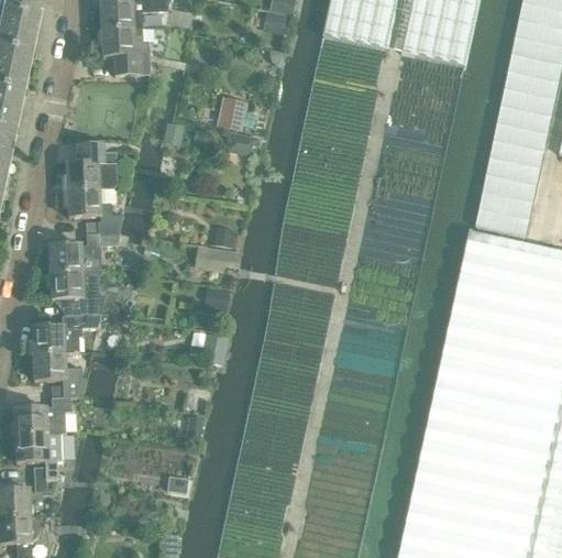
[(135,0),(98,1),(99,29),(140,26),(139,11),(144,11),(165,10),(166,0),(135,0)]
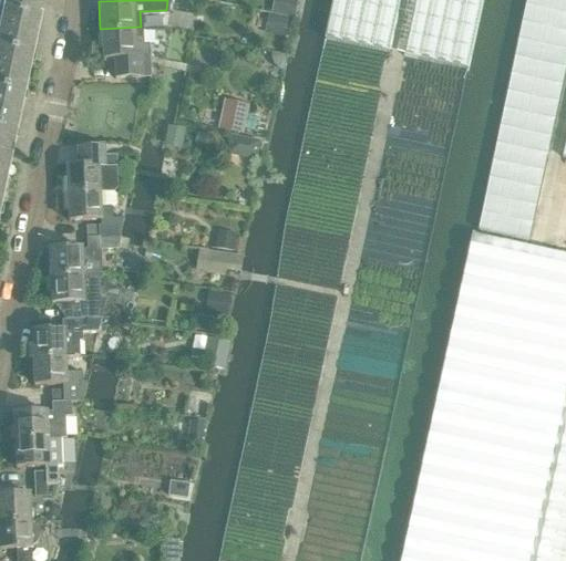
[(270,0),(269,9),(294,13),(297,0),(270,0)]
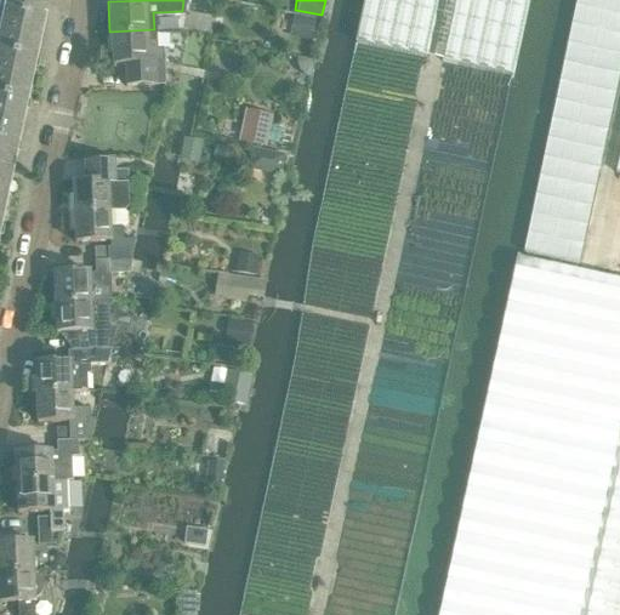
[(360,0),(353,36),(357,38),(511,70),(525,0),(360,0)]
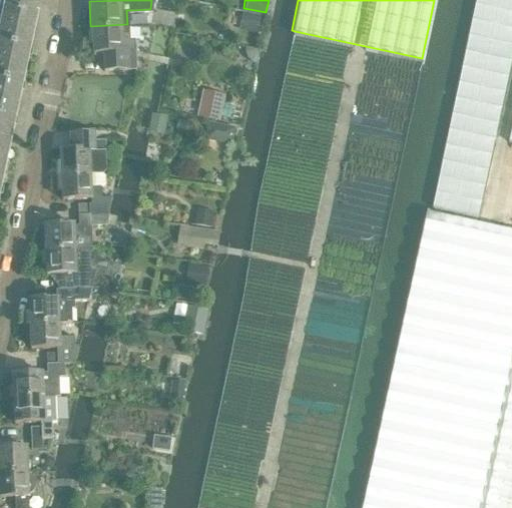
[(0,37),(29,44),(36,9),(3,3),(0,18),(0,37)]
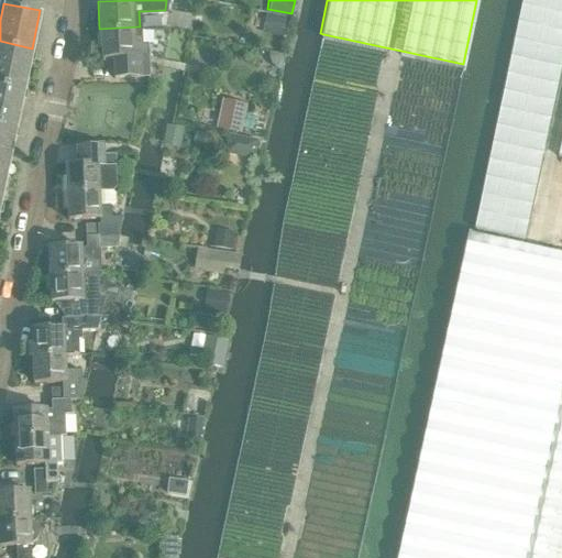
[(261,30),(281,34),(285,15),(265,11),(261,30)]
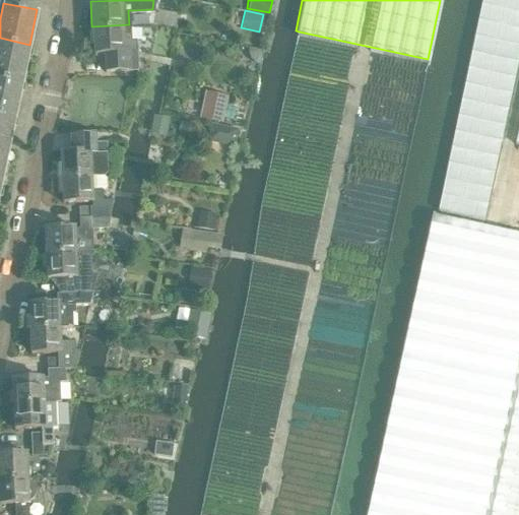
[(129,24),(91,26),(92,51),(103,50),(104,68),(135,67),(135,49),(134,37),(129,38),(129,24)]
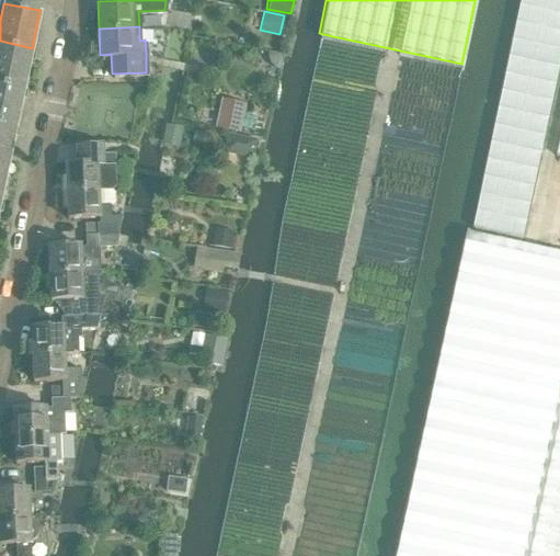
[(0,80),(24,87),(24,86),(30,58),(32,48),(0,41),(0,80)]
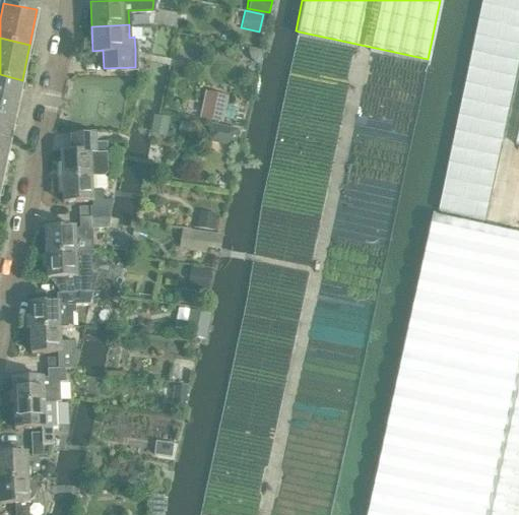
[(252,45),(251,49),(256,57),(260,57),(262,47),(252,45)]
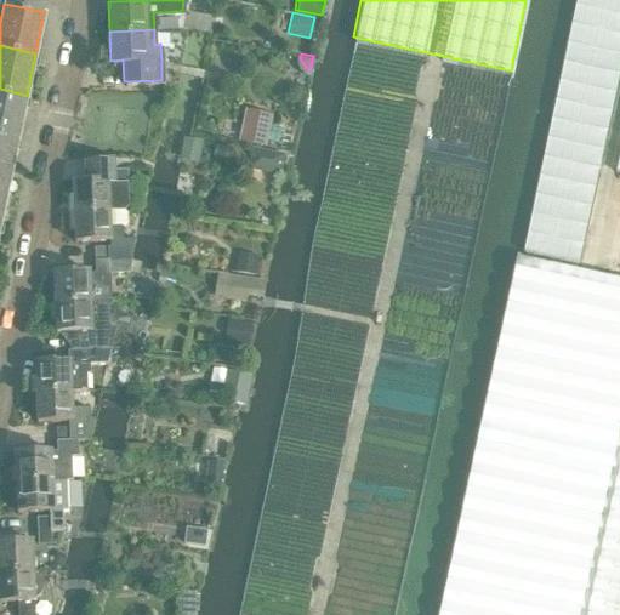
[(0,134),(17,137),(27,96),(0,89),(0,134)]
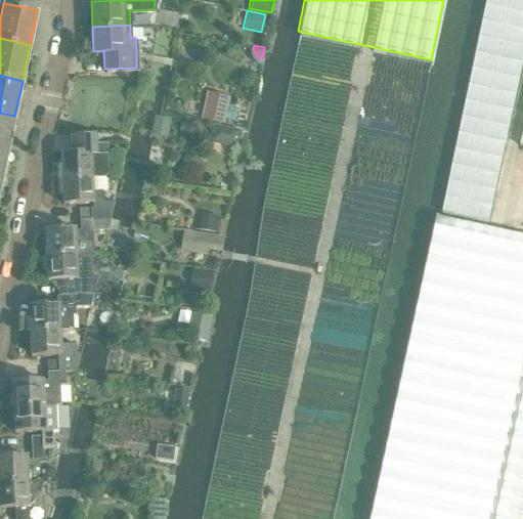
[(206,88),(200,116),(223,121),(225,114),(229,93),(206,88)]
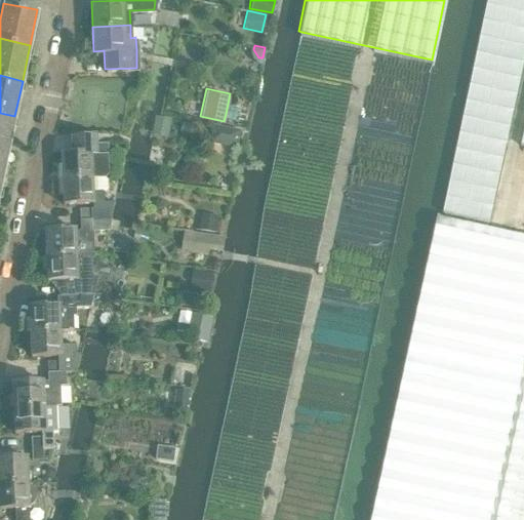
[(151,133),(163,135),(167,115),(155,112),(151,133)]
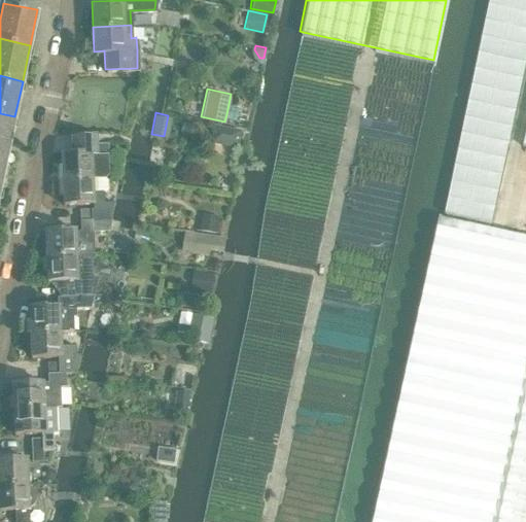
[(0,150),(7,152),(7,151),(14,116),(0,113),(0,150)]
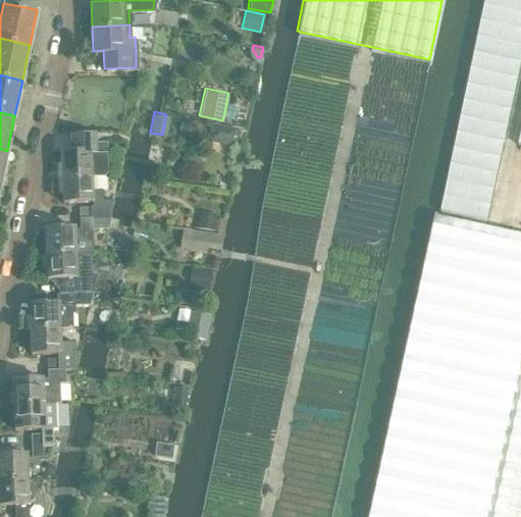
[(213,121),(210,139),(235,144),(239,126),(213,121)]
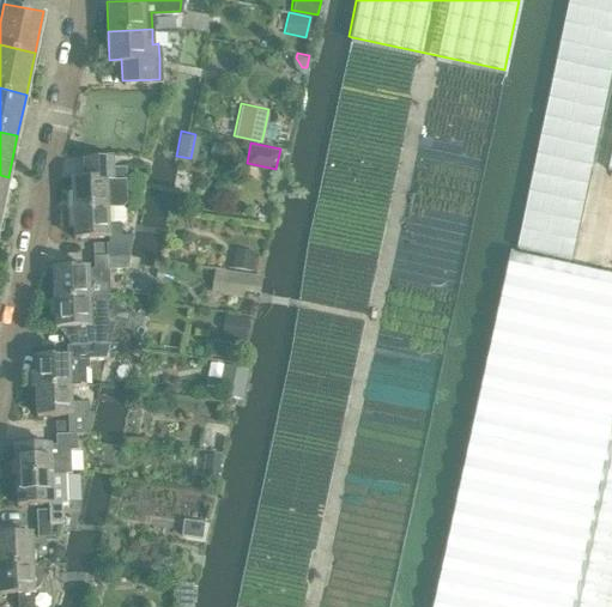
[(71,205),(105,204),(120,204),(125,199),(122,163),(111,163),(111,155),(80,156),(82,176),(70,176),(71,205)]
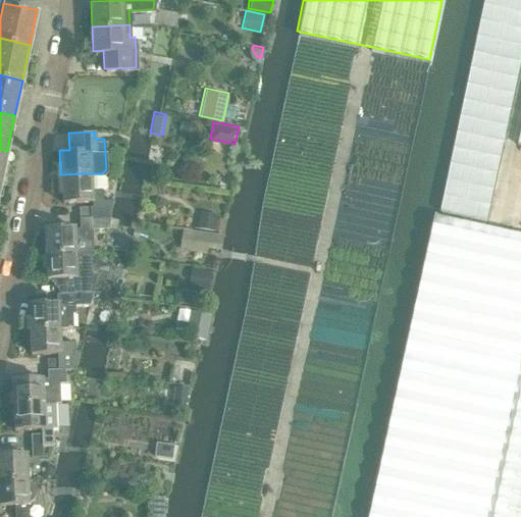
[(76,205),(77,217),(90,216),(108,215),(111,197),(101,198),(101,187),(91,187),(90,173),(60,174),(61,201),(91,199),(91,204),(76,205)]
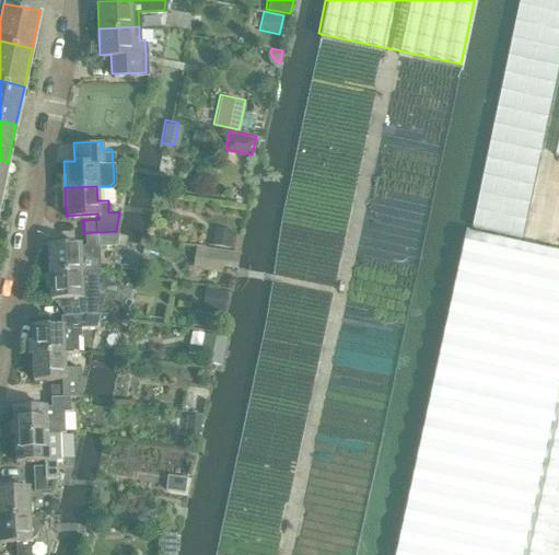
[(212,229),(211,241),(228,243),(230,232),(212,229)]
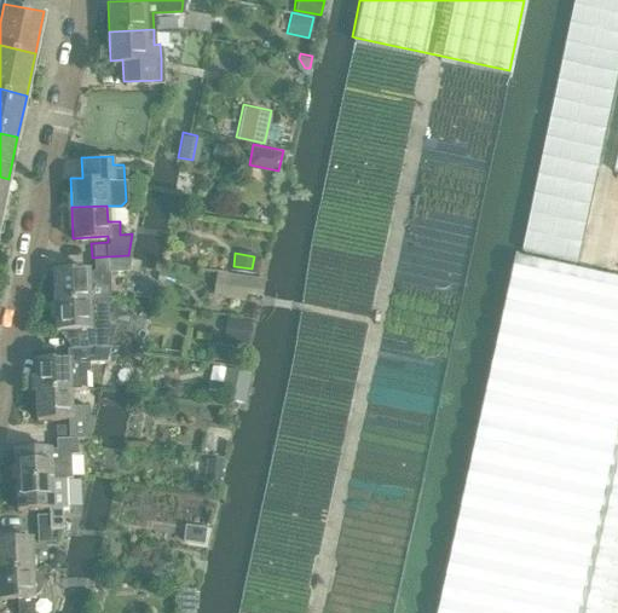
[(518,253),(437,612),(617,612),(617,273),(575,265),(518,253)]
